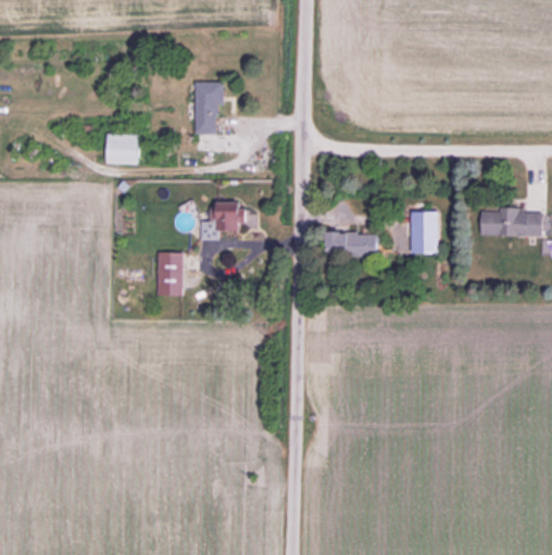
[(223,82),(195,82),(195,135),(217,135),(217,105),(223,105),(223,82)]
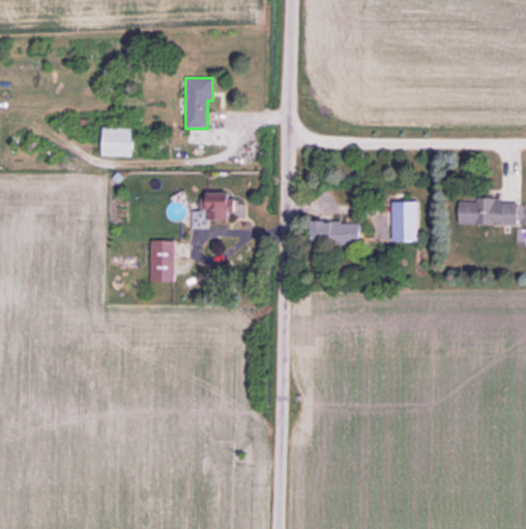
[(100,127),(100,157),(132,157),(132,127),(100,127)]
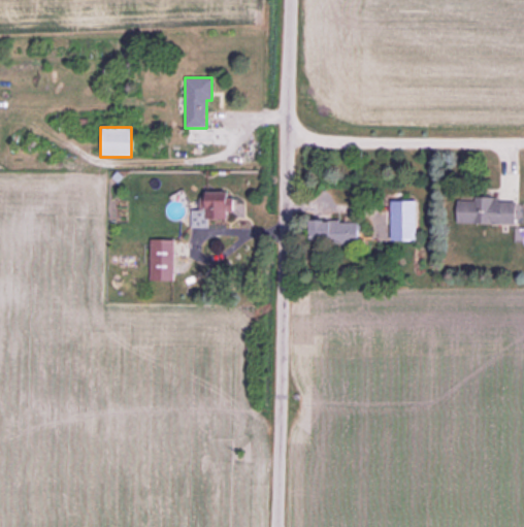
[(230,219),(230,192),(199,192),(199,209),(191,209),(191,227),(207,227),(207,219),(230,219)]
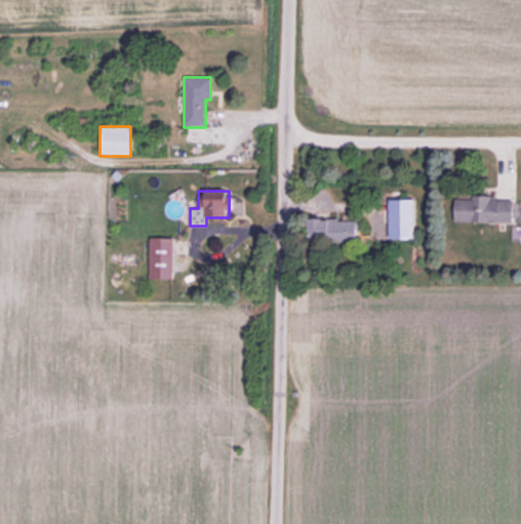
[(512,223),(513,198),(452,197),(452,223),(512,223)]
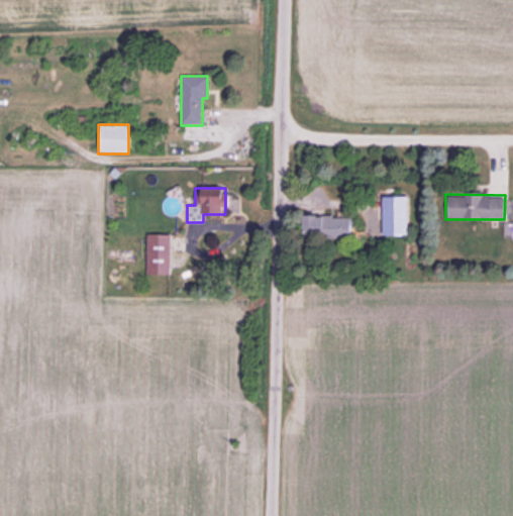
[(349,216),(305,216),(305,239),(349,239),(349,216)]
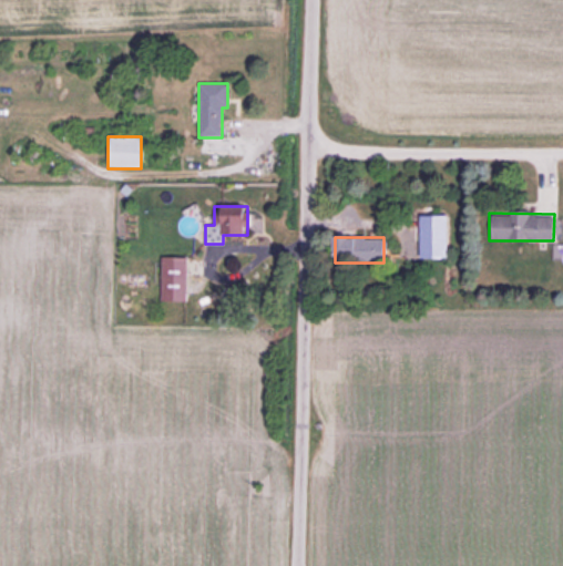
[(185,257),(159,257),(159,302),(185,302),(185,257)]
